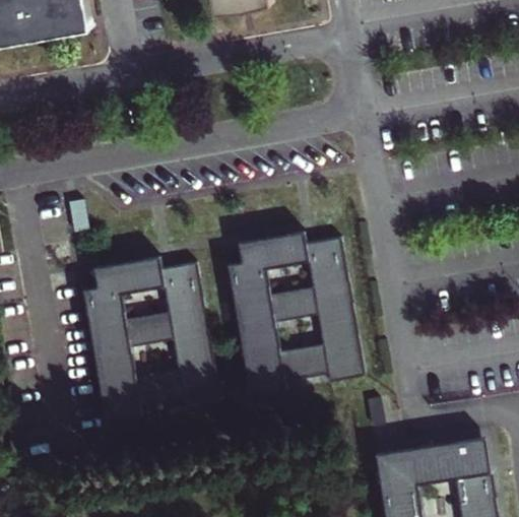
[(0,42),(96,26),(91,0),(0,0),(0,42)]
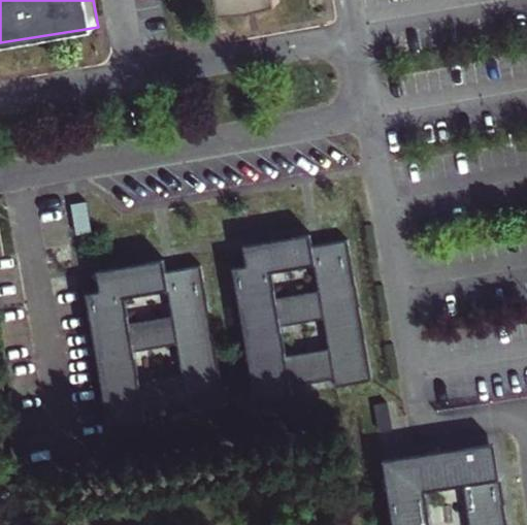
[(222,0),(224,13),(249,10),(251,12),(256,11),(258,7),(282,2),(281,0),(222,0)]
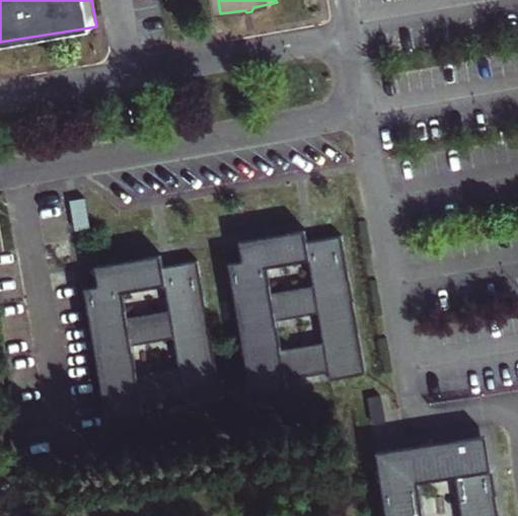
[(228,266),(249,388),(327,376),(328,384),(365,377),(341,238),(306,244),(304,232),(239,243),(242,264),(228,266)]
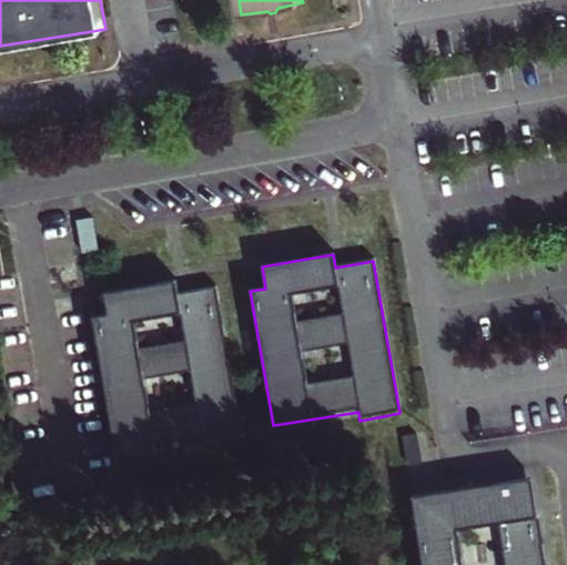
[(92,318),(115,452),(200,437),(202,446),(241,441),(215,288),(178,294),(175,281),(103,293),(108,315),(92,318)]
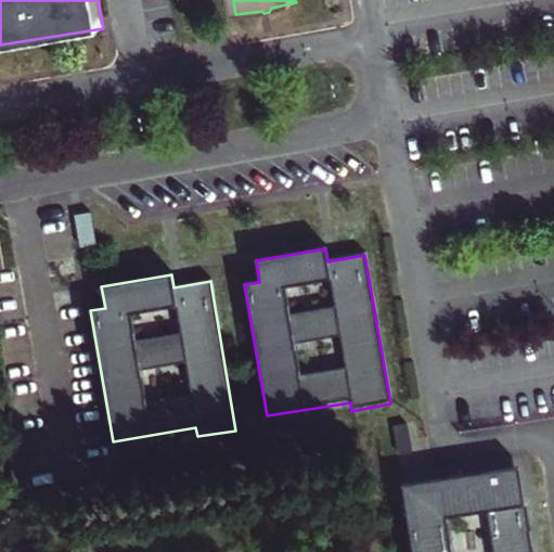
[(505,471),(401,487),(412,551),(532,551),(525,505),(512,508),(505,471)]
